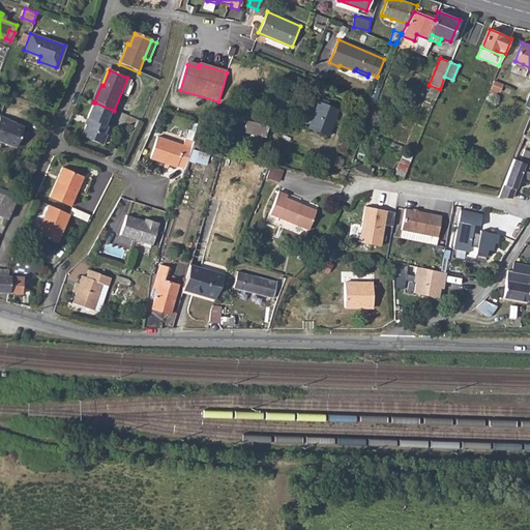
[(494,81),(491,88),(498,91),(501,84),(494,81)]
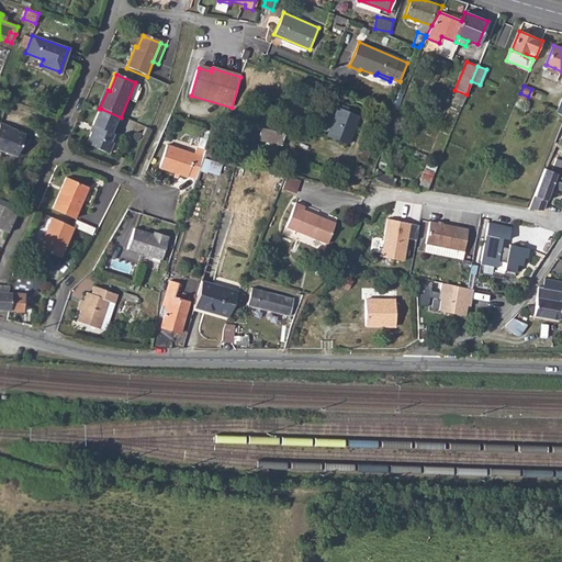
[(333,117),(325,135),(347,143),(358,114),(336,107),(334,113),(333,117)]
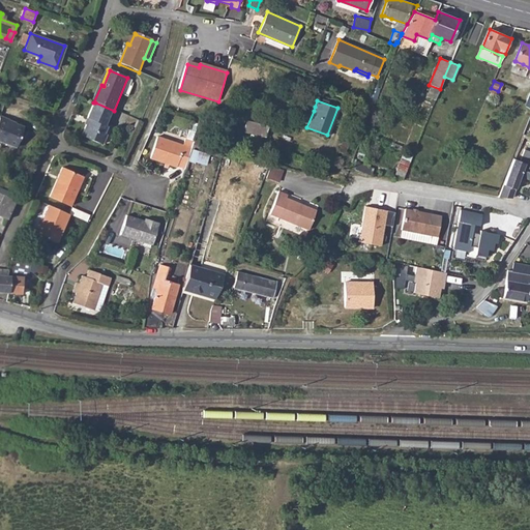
[(90,122),(88,127),(84,138),(105,147),(108,137),(106,136),(109,128),(107,127),(114,111),(95,102),(88,121),(90,122)]
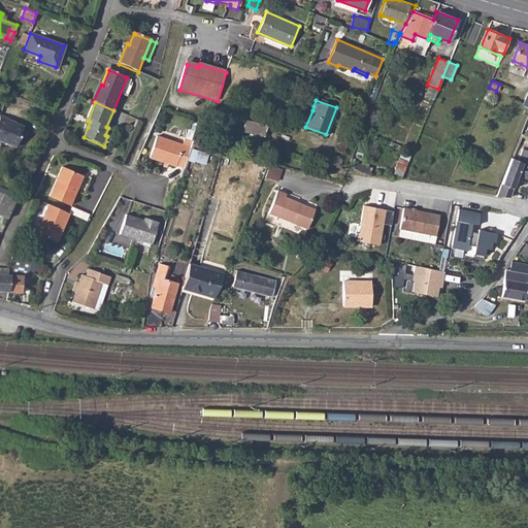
[(0,114),(0,140),(15,146),(23,127),(7,121),(8,119),(0,114)]
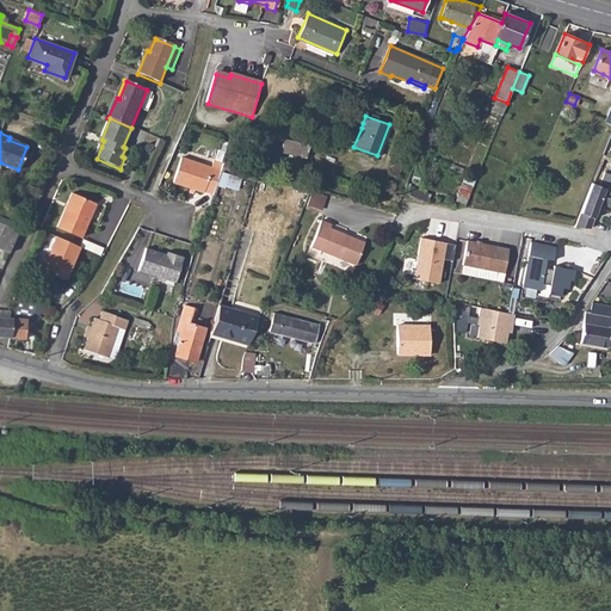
[(283,137),(279,150),(306,158),(309,143),(283,137)]
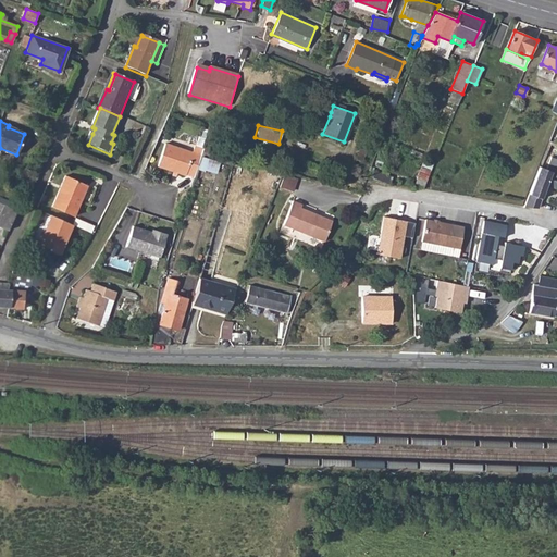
[(188,176),(196,180),(203,158),(206,152),(207,150),(198,147),(195,155),(168,146),(159,169),(187,177),(188,177),(188,176)]
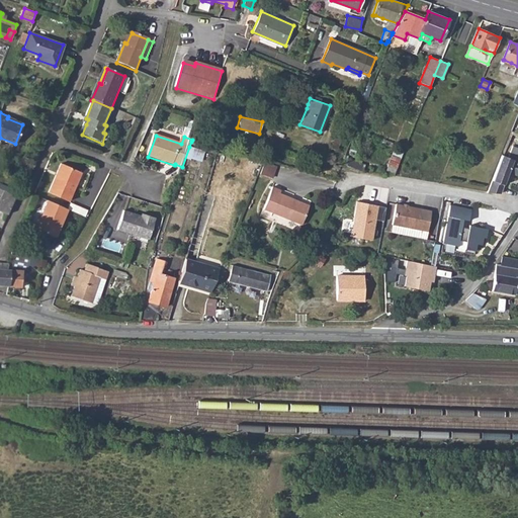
[(502,155),(486,192),(499,193),(508,171),(517,175),(517,148),(513,147),(508,157),(502,155)]
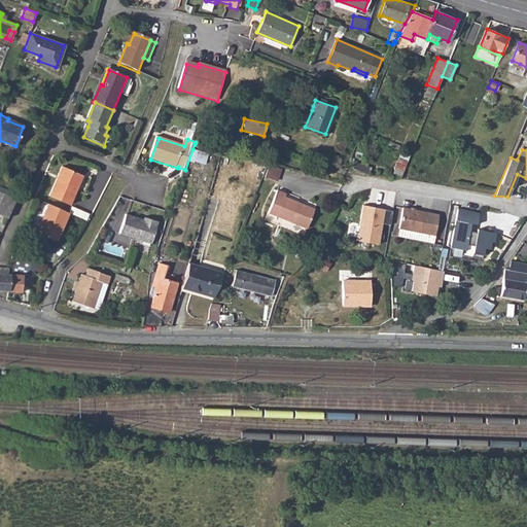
[(64,167),(50,196),(72,205),(84,176),(64,167)]
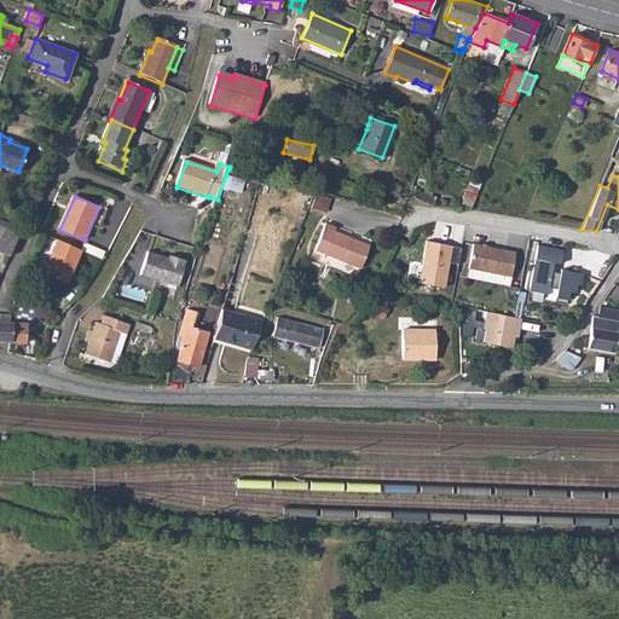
[(312,200),(308,213),(324,218),(327,203),(312,200)]
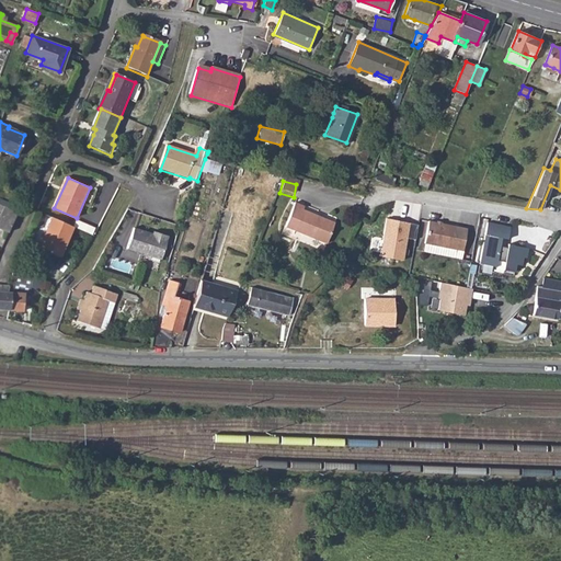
[(4,205),(0,213),(0,227),(8,231),(18,212),(4,205)]
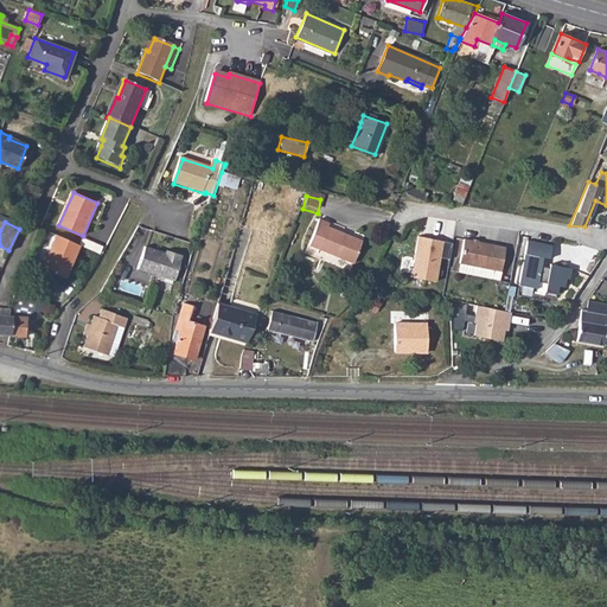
[(328,227),(318,223),(311,250),(358,262),(364,240),(327,230),(328,227)]
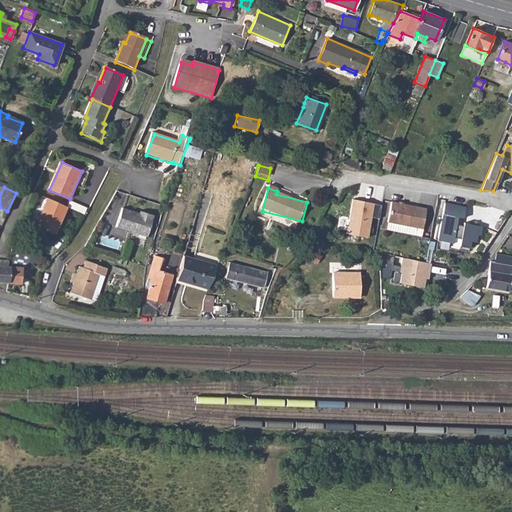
[(69,207),(49,198),(37,225),(57,234),(70,207),(69,207)]
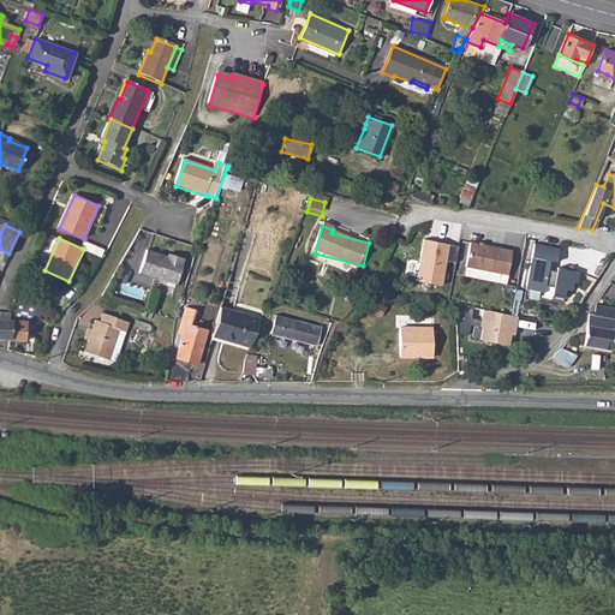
[(481,242),(472,240),(466,264),(508,274),(513,249),(485,243),(481,242)]
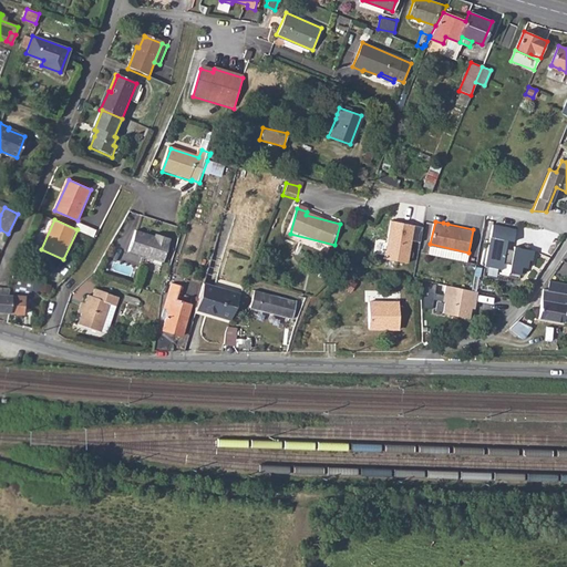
[(78,229),(95,237),(98,230),(80,223),(76,229),(78,229)]
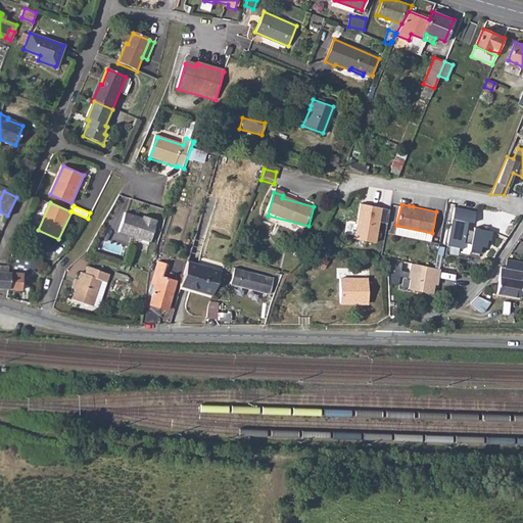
[(384,225),(387,211),(359,205),(350,240),(372,244),(376,224),(384,225)]
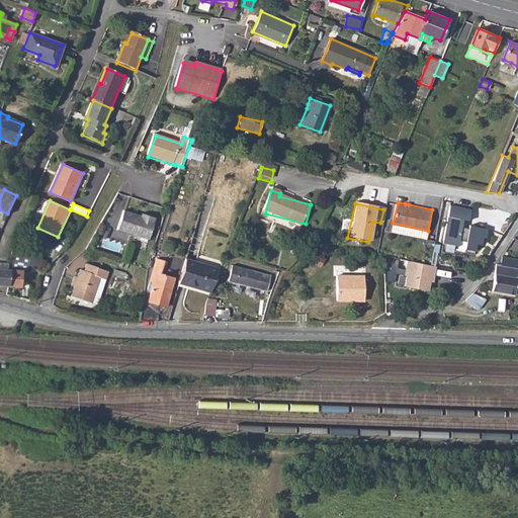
[(472,209),(451,205),(443,243),(458,246),(459,241),(466,242),(465,249),(476,251),(477,244),(482,245),(484,238),(486,239),(488,230),(470,226),(469,229),(462,228),(464,220),(469,222),(472,209)]
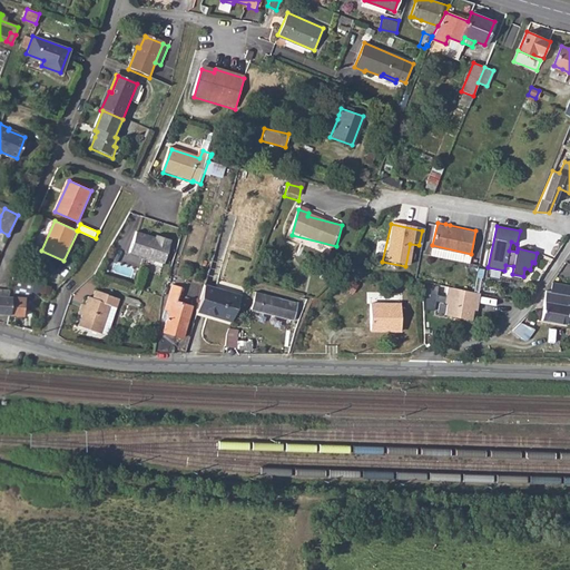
[(161,242),(157,239),(138,234),(130,254),(145,259),(143,268),(151,272),(150,274),(163,277),(174,242),(163,238),(161,242)]
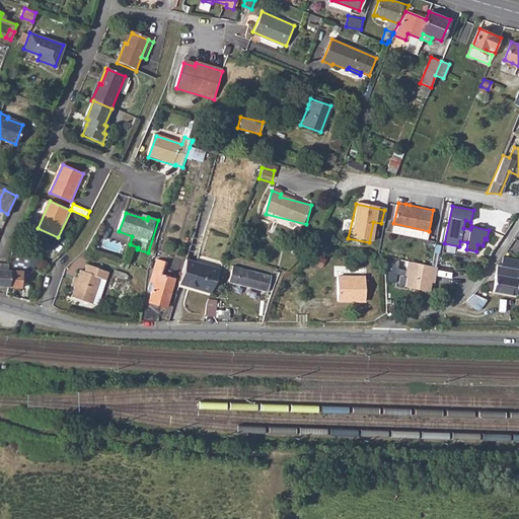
[(518,240),(515,239),(506,251),(515,254),(518,247),(518,240)]
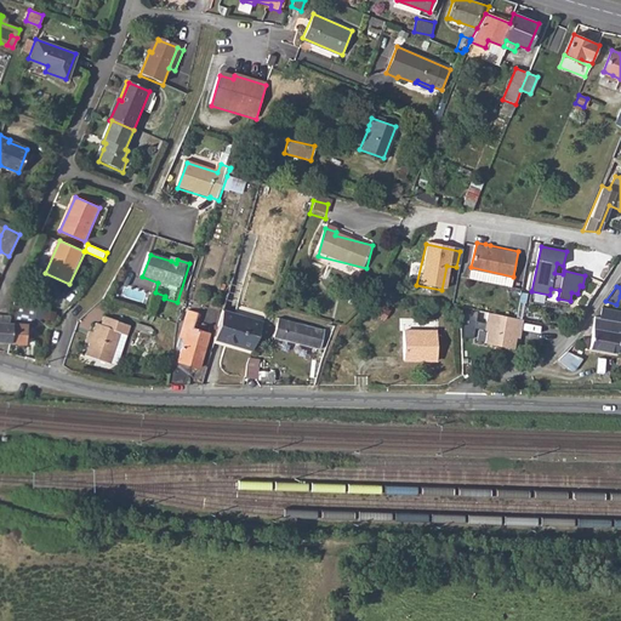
[(13,303),(10,317),(9,323),(12,323),(10,342),(26,343),(28,326),(33,326),(34,320),(35,308),(13,303)]
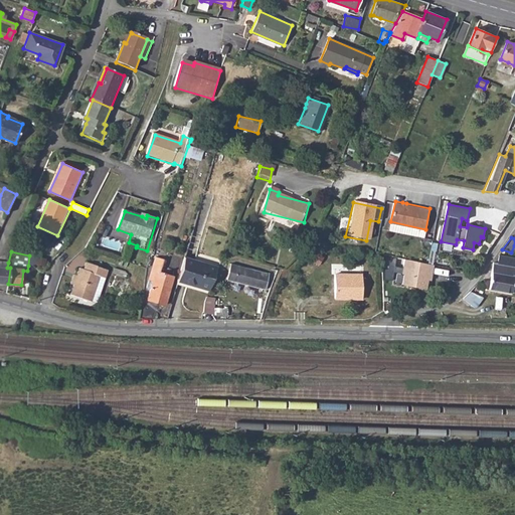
[(152,282),(147,299),(164,305),(174,276),(160,271),(164,258),(156,254),(148,280),(152,282)]
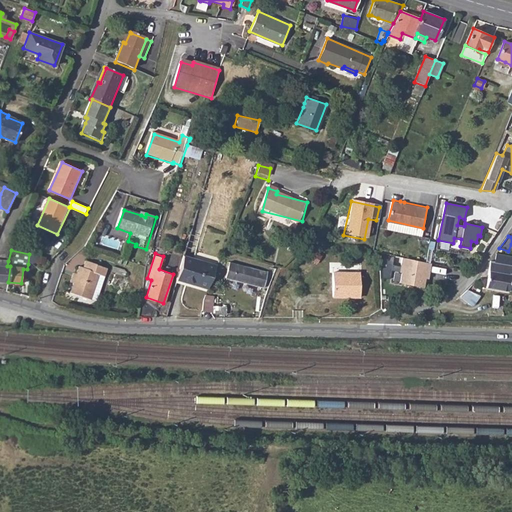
[(400,272),(398,282),(421,287),(424,278),(427,279),(430,264),(402,257),(400,265),(392,263),(394,256),(378,253),(378,277),(387,277),(391,270),(400,272)]
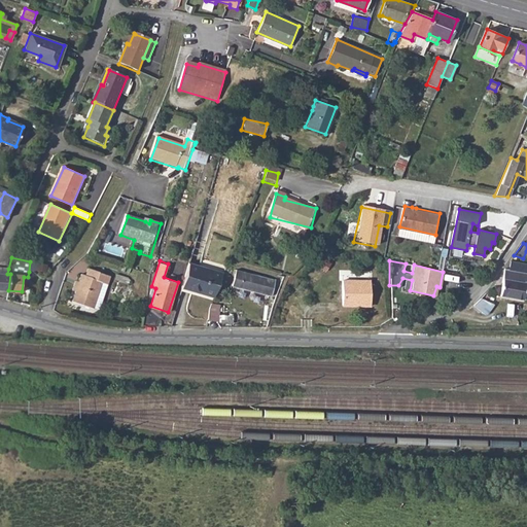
[(503,268),(502,278),(526,282),(526,273),(526,262),(511,260),(508,269),(503,268)]
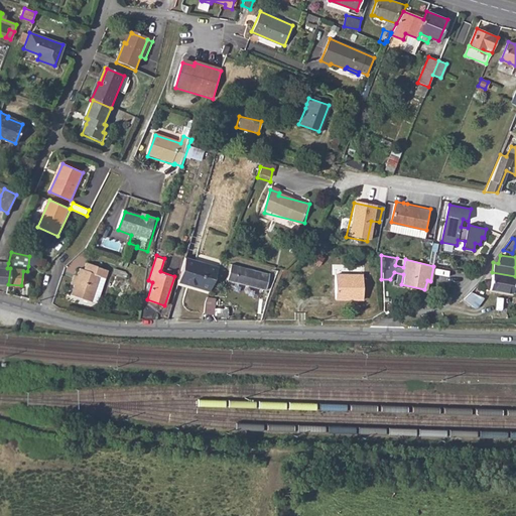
[(184,258),(178,282),(209,290),(218,266),(184,258)]
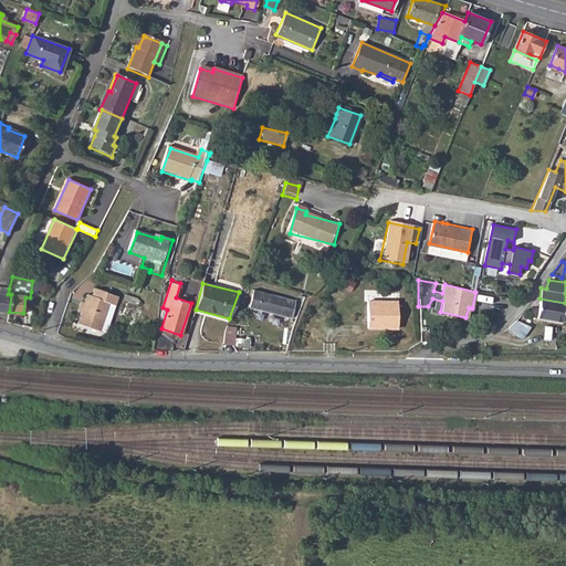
[(1,293),(0,292),(0,311),(9,312),(11,294),(8,294),(9,289),(1,289),(1,293)]
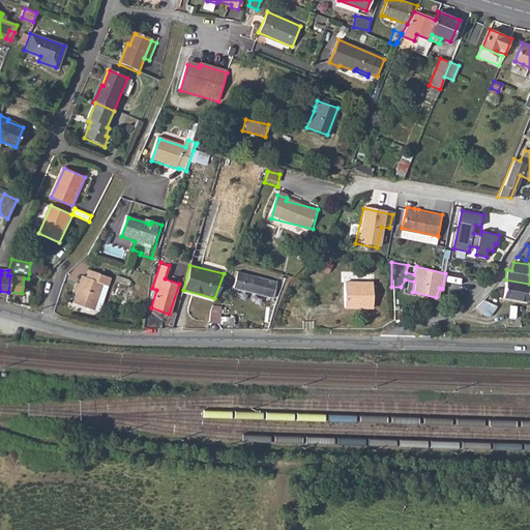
[(77,294),(74,303),(94,311),(97,303),(102,303),(112,278),(89,270),(87,277),(83,276),(80,285),(77,294)]
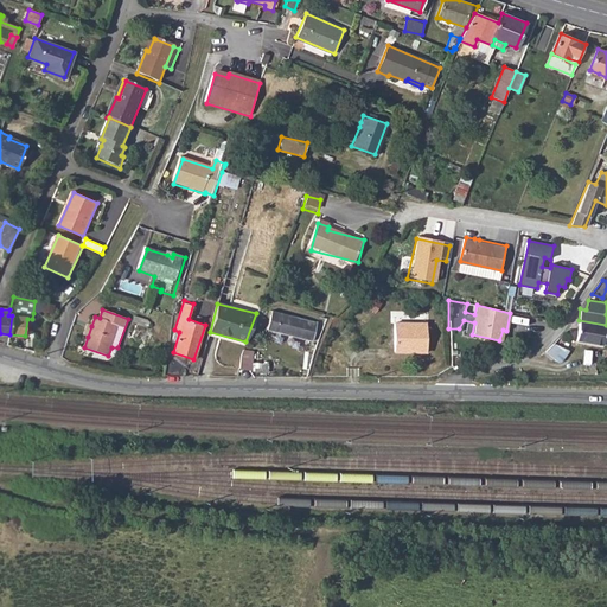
[(266,328),(311,340),(317,321),(272,310),(266,328)]
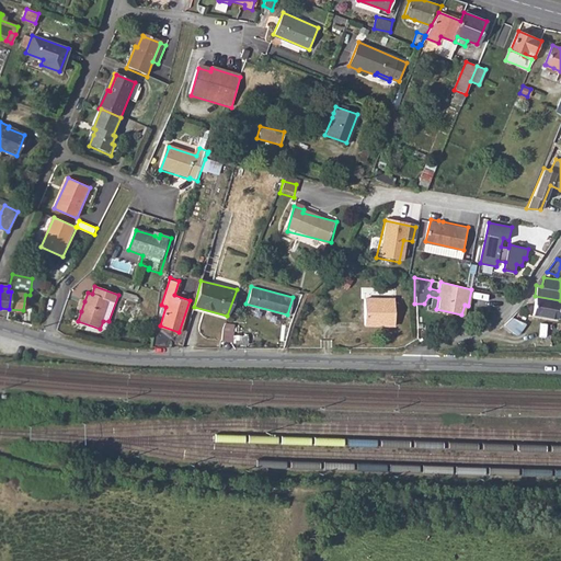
[(560,300),(535,296),(533,305),(525,305),(524,316),(531,317),(531,313),(556,318),(560,300)]
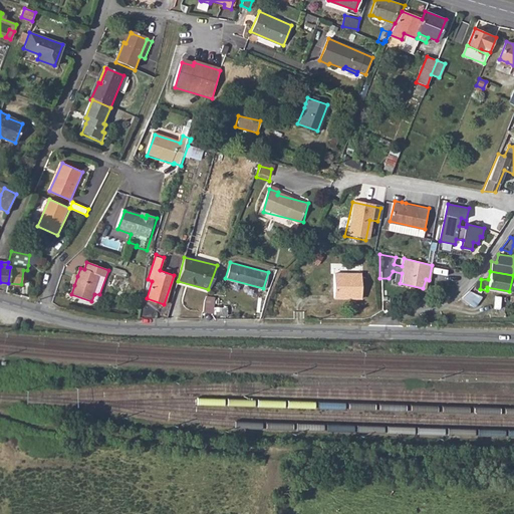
[(360,273),(333,272),(332,295),(360,297),(360,273)]
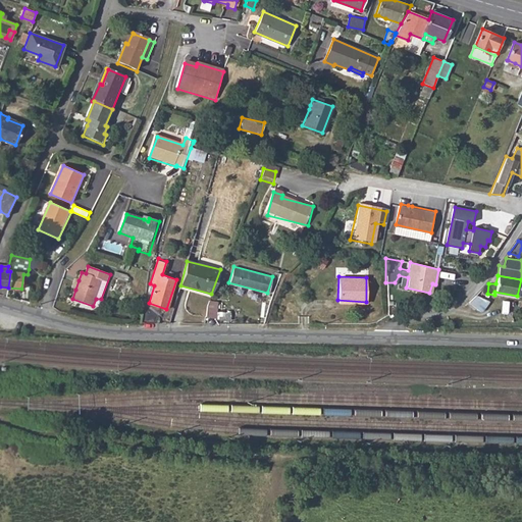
[(475,295),(467,302),(480,311),(488,301),(475,295)]
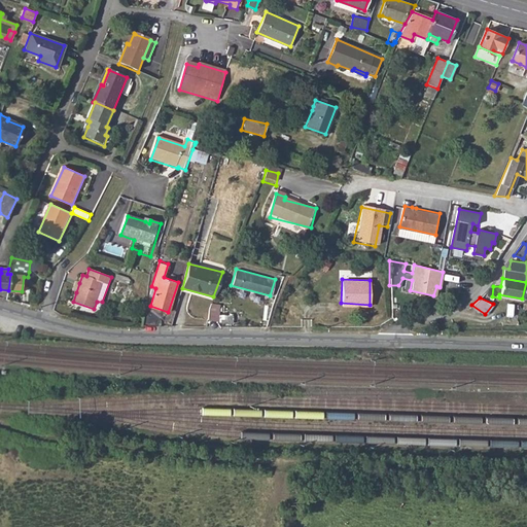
[(97,302),(94,309),(99,311),(102,302),(97,302)]
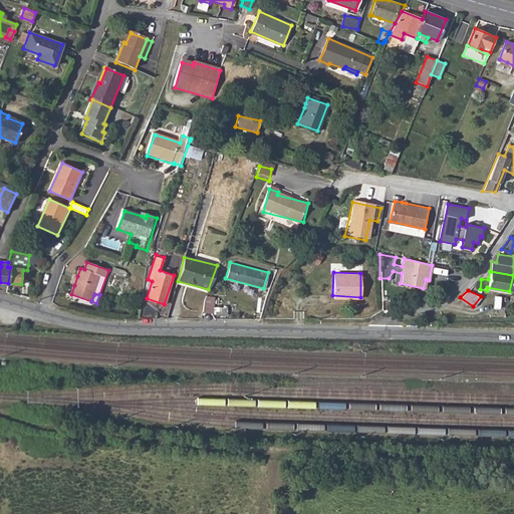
[(204,299),(203,311),(212,312),(214,296),(207,294),(204,299)]
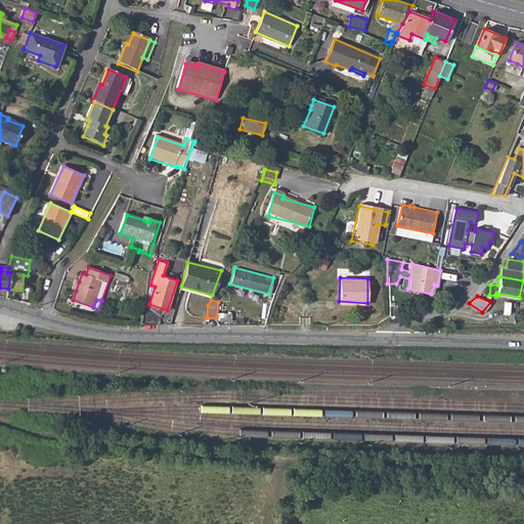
[(143,306),(140,324),(155,324),(158,308),(143,306)]
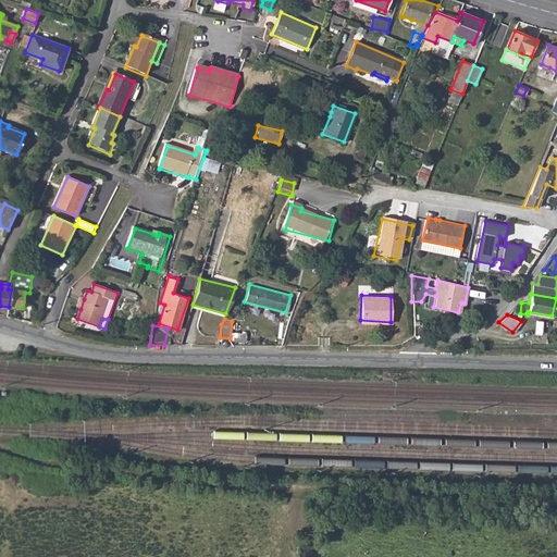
[(234,332),(234,341),(245,342),(246,333),(234,332)]
